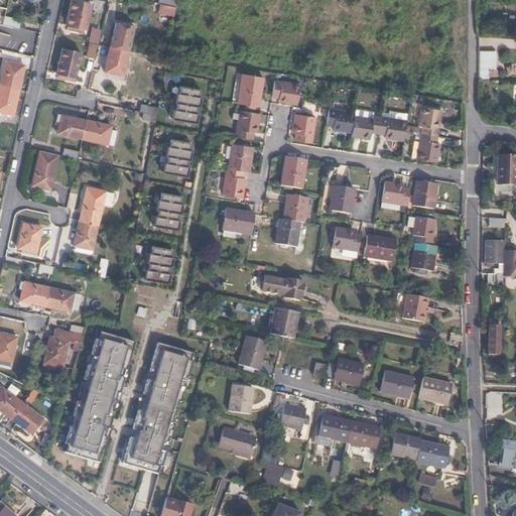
[(84,29),(90,5),(72,1),(67,25),(84,29)]
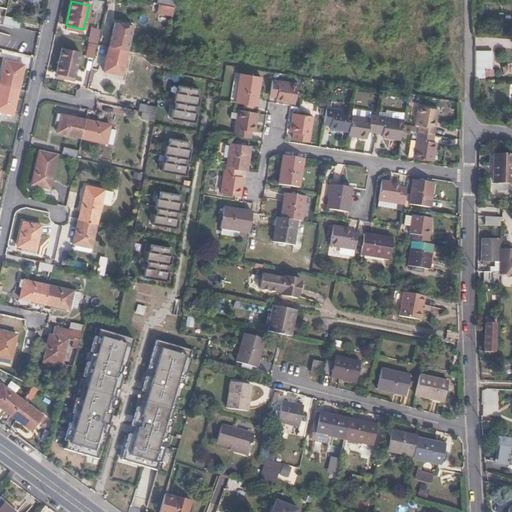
[(156,24),(170,27),(174,7),(160,5),(156,24)]
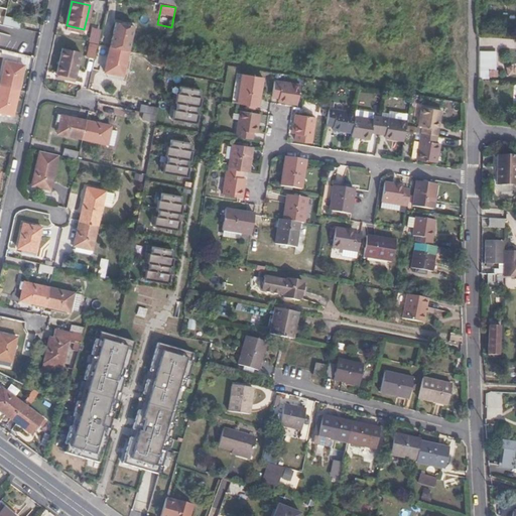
[(108,47),(127,51),(132,25),(114,21),(108,47)]
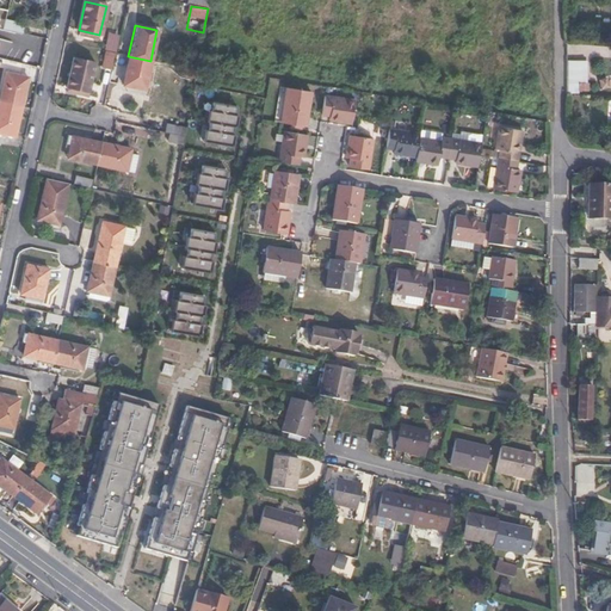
[(103,50),(115,53),(118,36),(106,35),(103,50)]
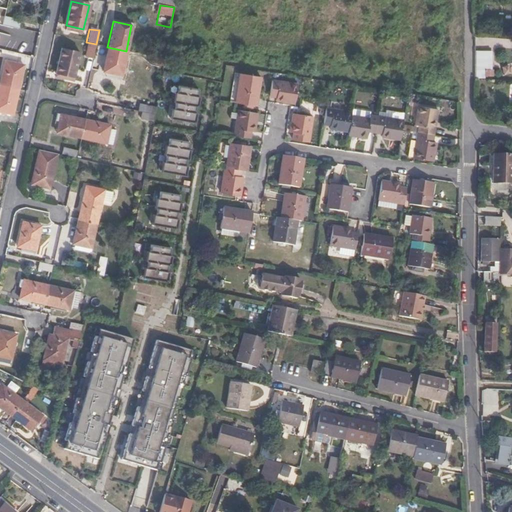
[(93,59),(96,44),(86,42),(83,56),(93,59)]
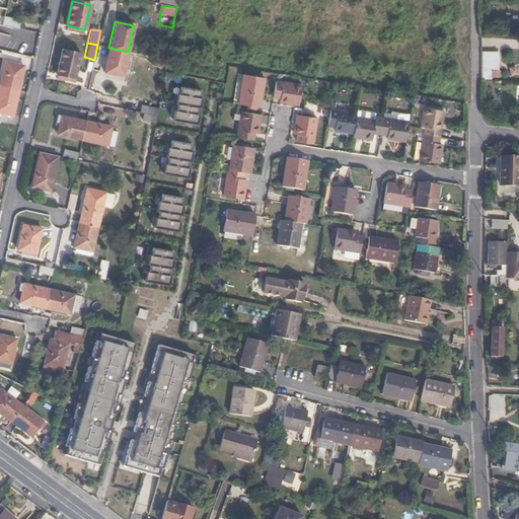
[(73,77),(79,53),(62,48),(56,73),(73,77)]
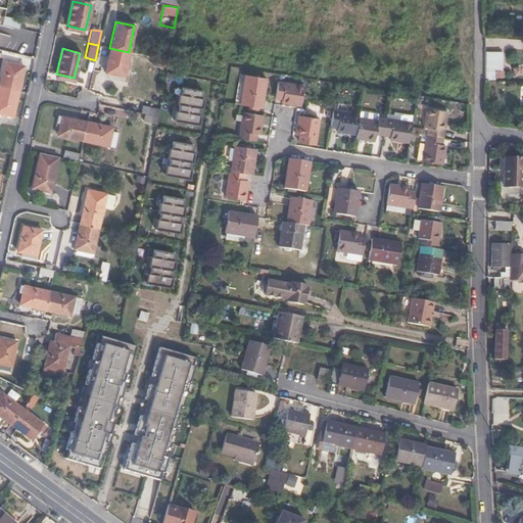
[(124,76),(129,52),(109,48),(103,72),(124,76)]
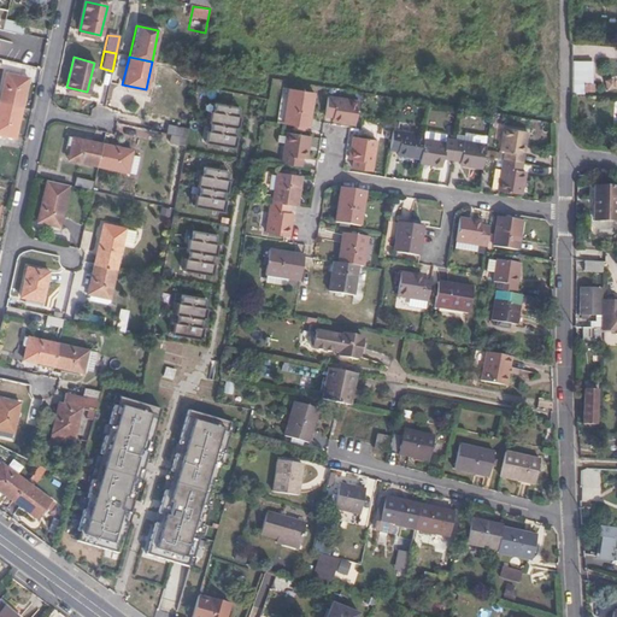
[(594,63),(573,63),(573,95),(586,97),(586,84),(594,84),(594,63)]
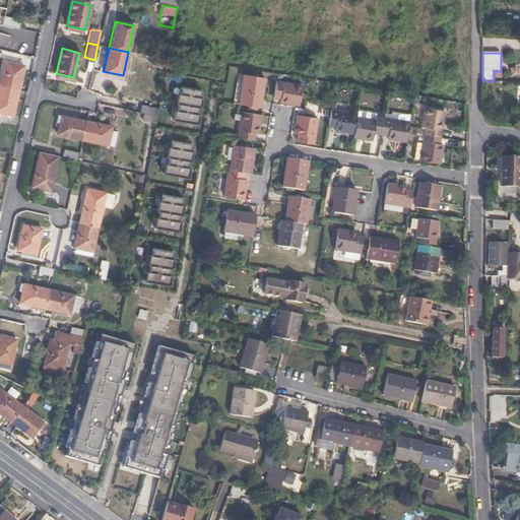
[(0,81),(0,86),(17,91),(23,66),(5,62),(0,81)]
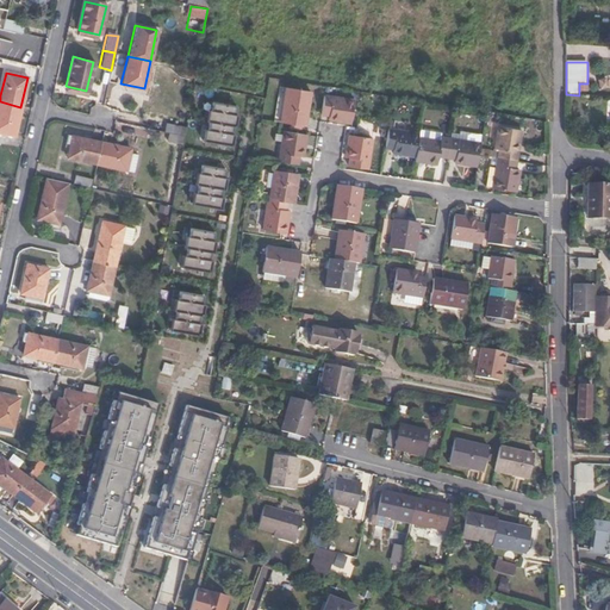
[(605,79),(597,80),(599,91),(608,88),(605,79)]
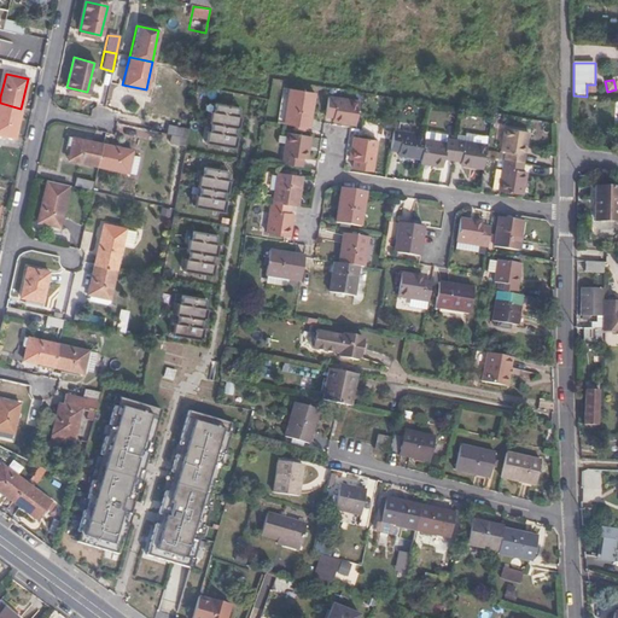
[(310,127),(315,93),(291,88),(285,122),(310,127)]
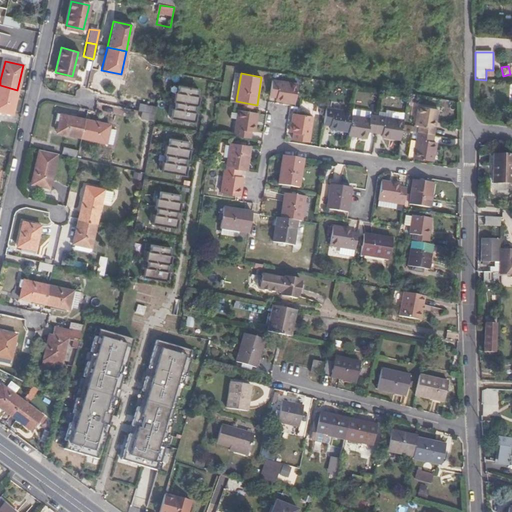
[(297,84),(272,80),(269,95),(276,96),(275,100),(294,103),(297,84)]
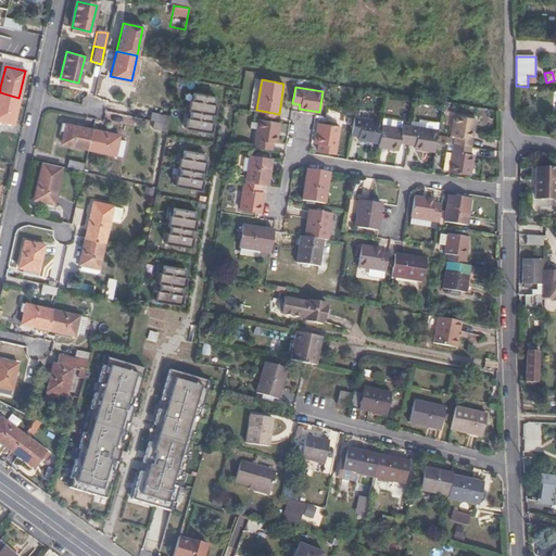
[(0,121),(12,124),(19,98),(0,92),(0,121)]
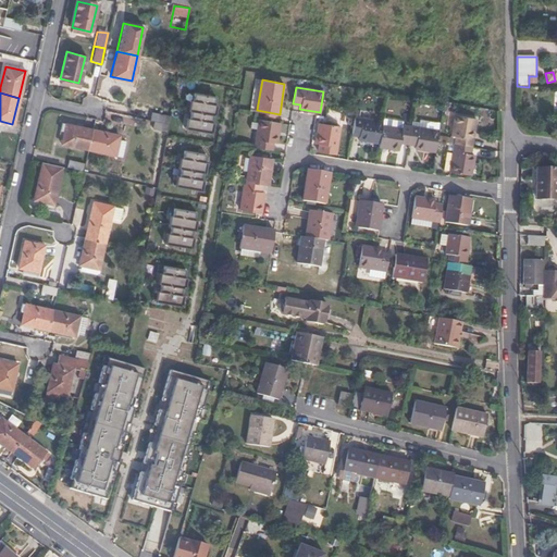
[(217,97),(194,93),(193,100),(190,99),(188,110),(192,111),(190,118),(187,118),(186,128),(212,133),(214,125),(211,125),(213,114),(215,114),(217,108),(214,108),(217,97)]
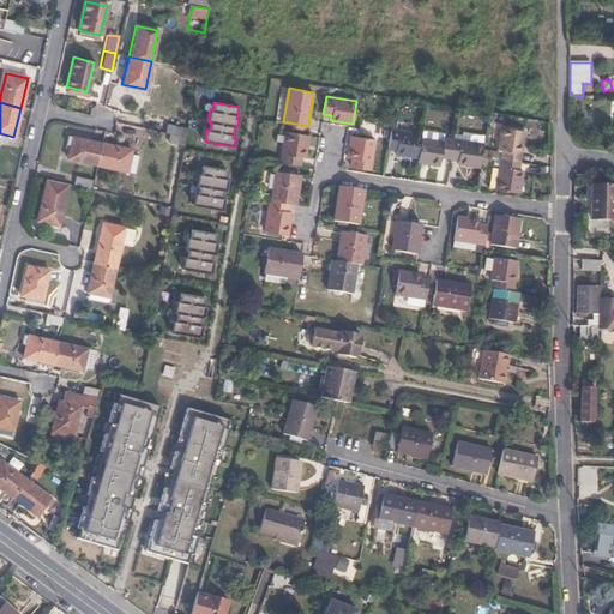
[(185,137),(187,128),(172,125),(170,133),(174,134),(185,137)]
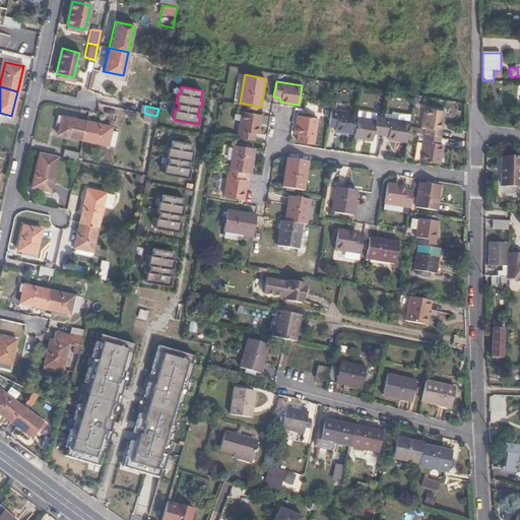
[(353,130),(356,114),(358,111),(330,107),(327,123),(334,124),(334,127),(353,130)]
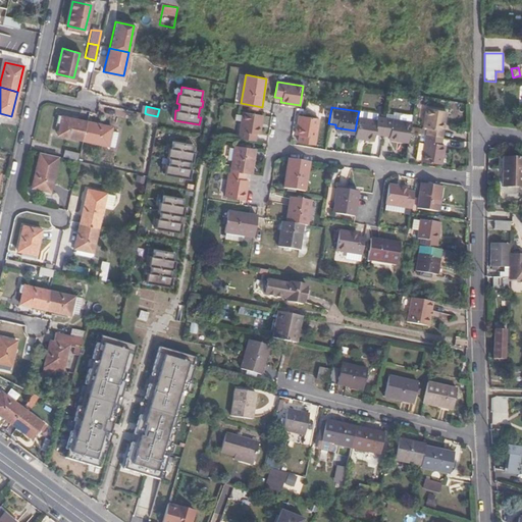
[(424,135),(441,138),(446,112),(425,108),(422,127),(426,127),(425,129),(424,135)]
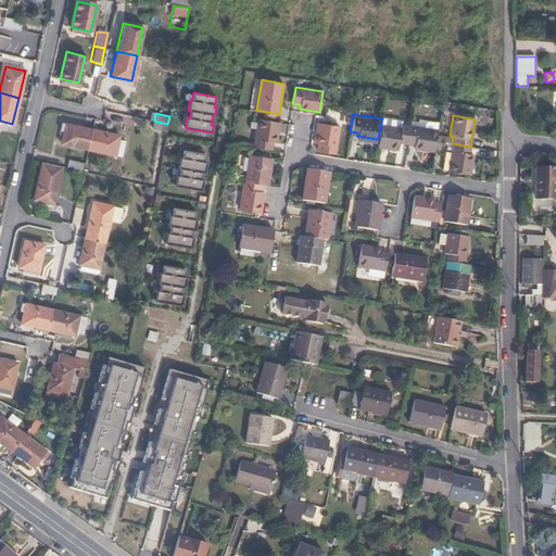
[(254,144),(275,148),(278,128),(274,127),(275,121),(260,117),(254,144)]
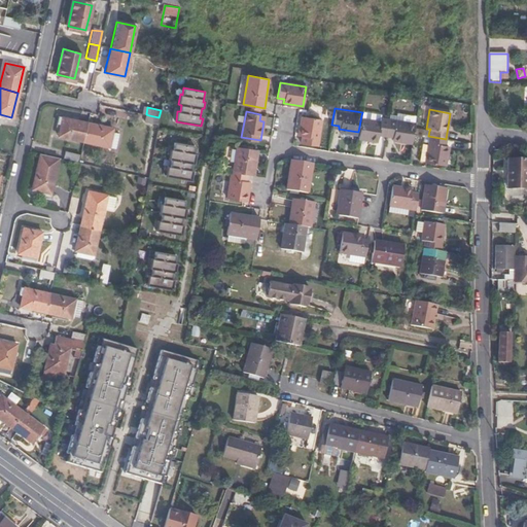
[(317,142),(322,115),(303,111),(300,131),(303,132),(302,139),(317,142)]
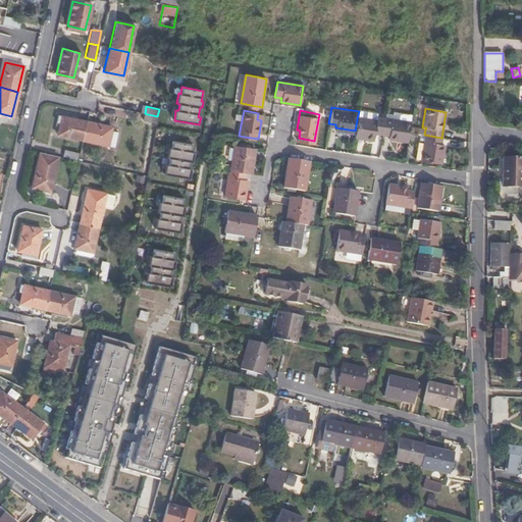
[(385,113),(384,118),(382,134),(388,136),(387,139),(407,143),(409,132),(410,126),(412,114),(393,112),(392,114),(385,113)]
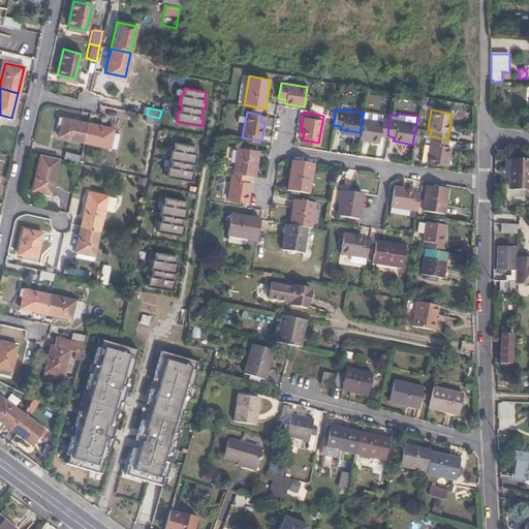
[(387,135),(390,120),(363,116),(360,132),(360,135),(379,137),(379,134),(387,135)]
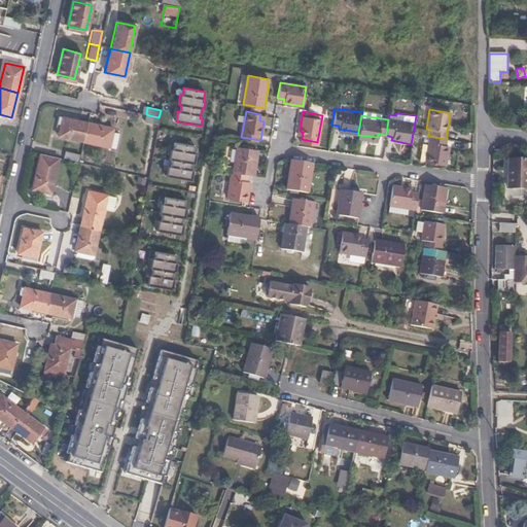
[(83,141),(88,123),(62,116),(57,135),(83,141)]
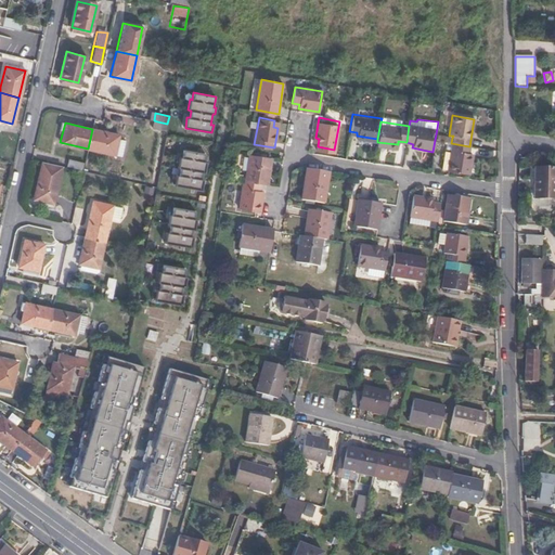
[(119,136),(92,129),(88,149),(114,155),(118,139),(119,136)]
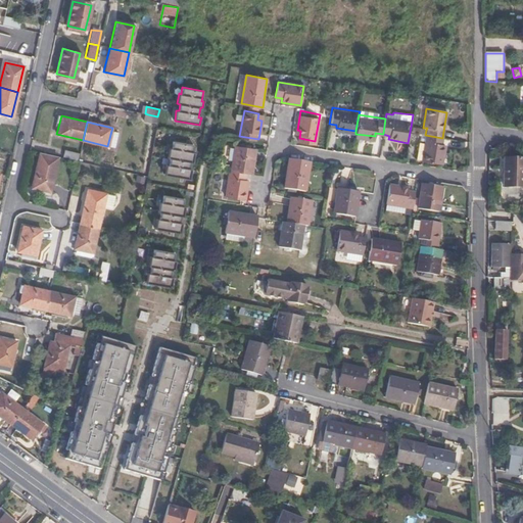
[(119,133),(111,131),(107,146),(114,147),(119,133)]
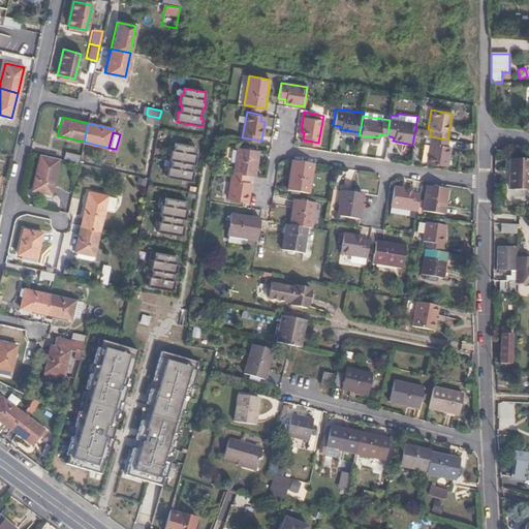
[(445,147),(447,139),(430,136),(429,145),(426,162),(445,166),(448,147),(445,147)]
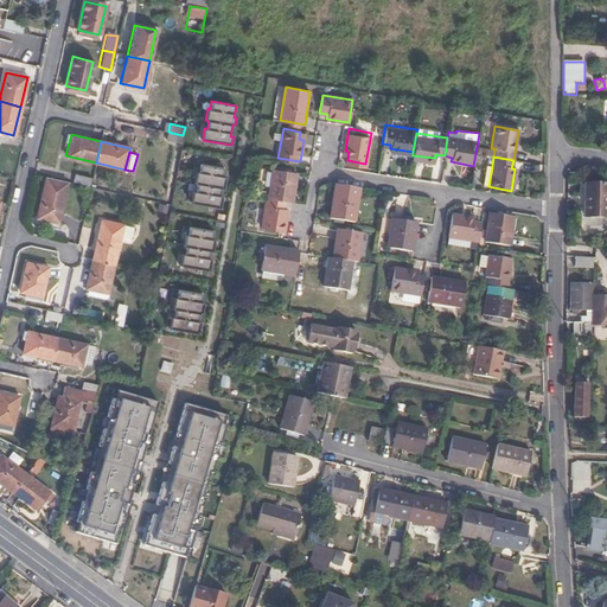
[(225,167),(200,164),(199,171),(197,171),(196,181),(198,183),(197,190),(195,190),(192,202),(222,206),(223,198),(219,198),(222,186),(224,187),(225,179),(223,179),(225,167)]
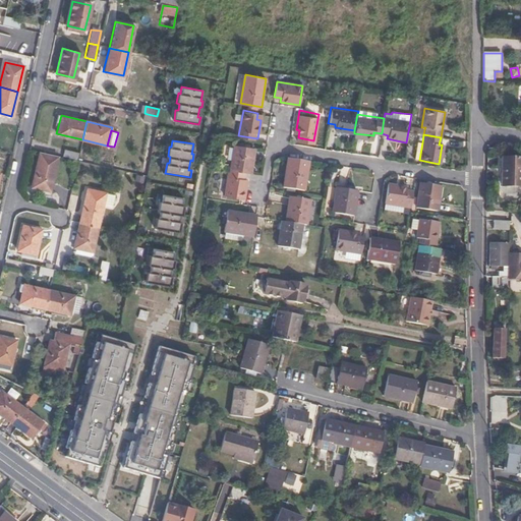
[(419,160),(422,142),(417,141),(414,159),(419,160)]
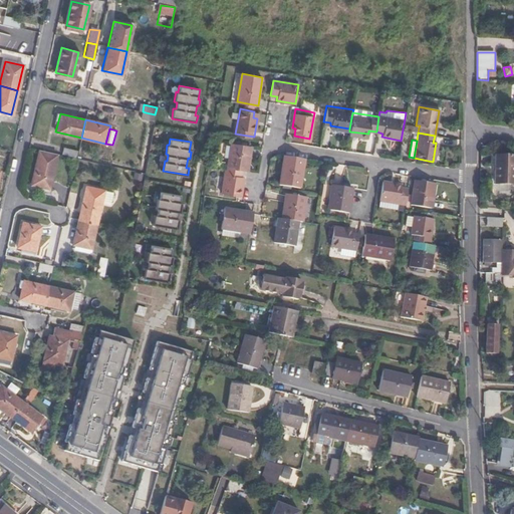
[(240,170),(246,171),(250,146),(220,141),(216,166),(225,167),(240,170)]
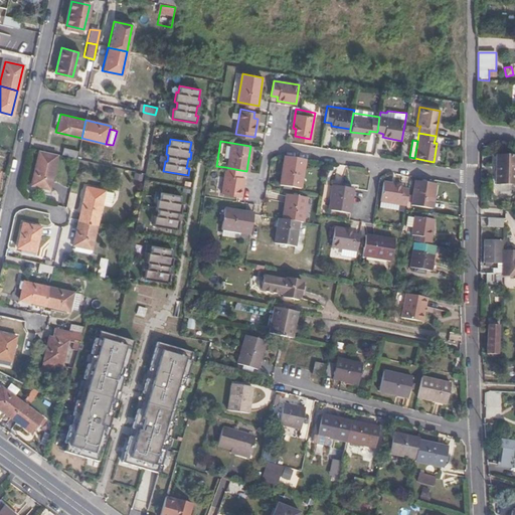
[(64,155),(76,158),(78,150),(66,148),(64,155)]
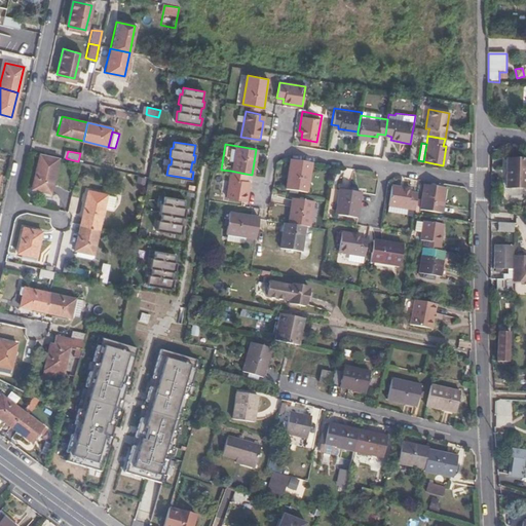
[(501,186),(500,200),(524,202),(525,175),(525,157),(509,156),(508,186),(501,186)]
